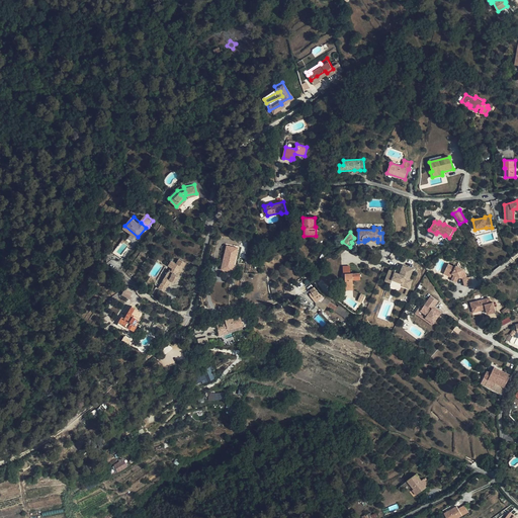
[(239,248),(227,245),(221,271),(234,273),(239,248)]
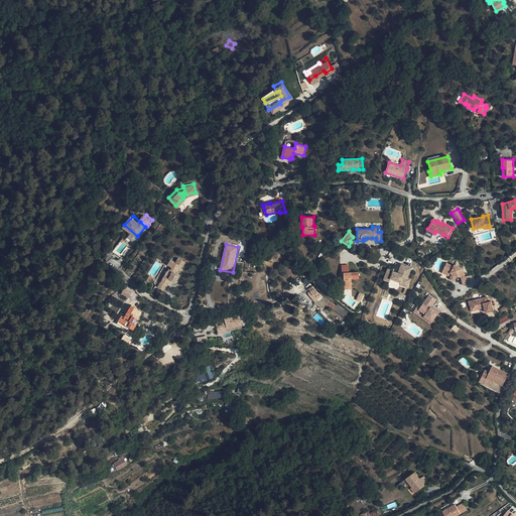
[(179,271),(185,262),(178,258),(175,263),(170,259),(167,264),(170,266),(171,267),(170,269),(168,268),(157,286),(162,289),(165,285),(165,286),(169,280),(172,281),(177,274),(175,273),(177,270),(179,271)]
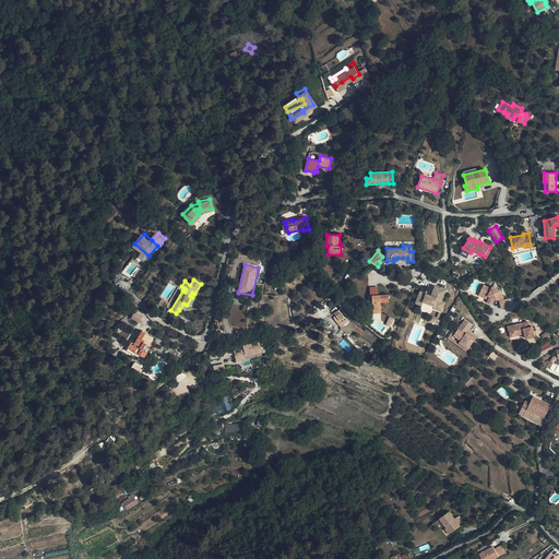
[(496,288),(489,283),(480,294),(487,298),(489,296),(491,297),(496,301),(497,302),(506,294),(497,286),(496,288)]
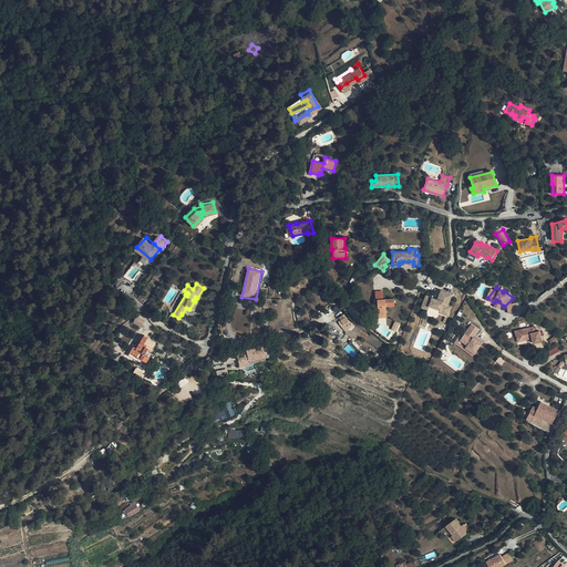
[(452,294),(442,290),(439,298),(437,299),(426,296),(422,308),(428,310),(429,308),(430,306),(441,310),(440,312),(447,316),(452,306),(447,305),(452,294)]
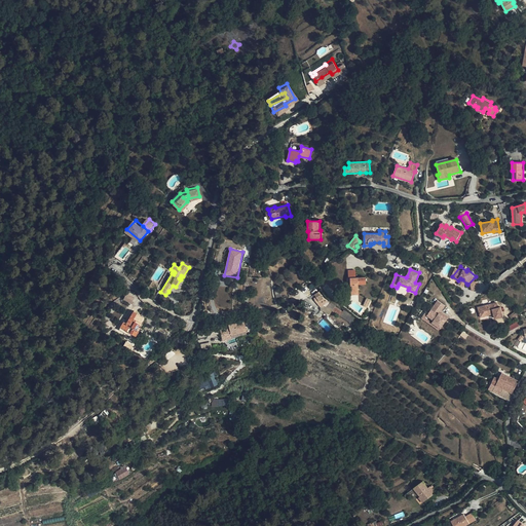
[(353,277),(353,270),(349,270),(349,277),(350,277),(351,292),(359,292),(359,284),(366,284),(366,277),(353,277)]
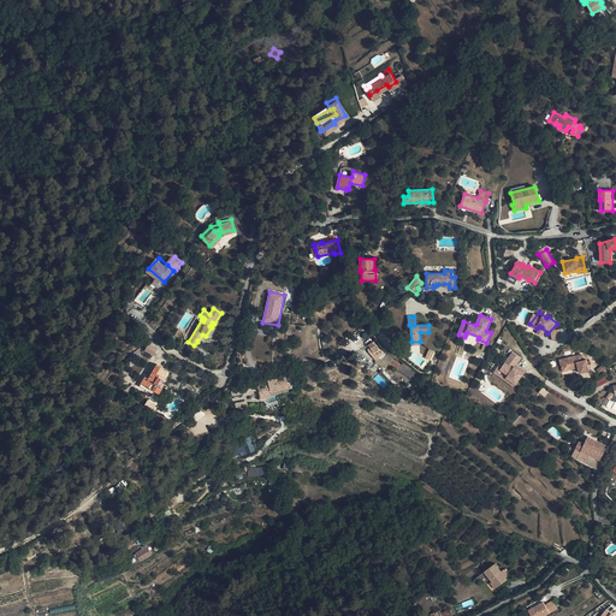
[(379,349),(374,342),(368,345),(371,347),(368,349),(369,351),(375,359),(378,356),(379,357),(383,354),(384,353),(383,351),(379,349)]
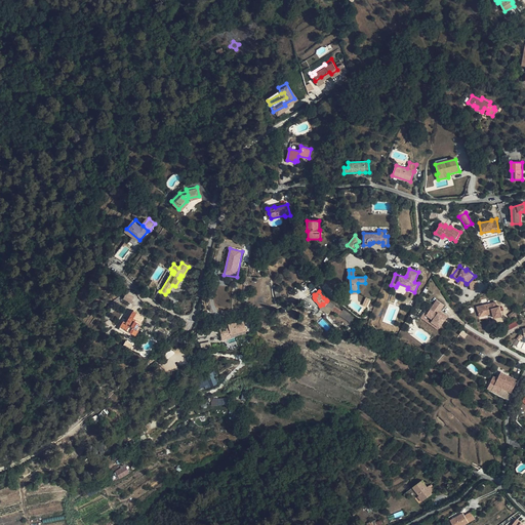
[(126,293),(123,299),(131,304),(134,297),(126,293)]
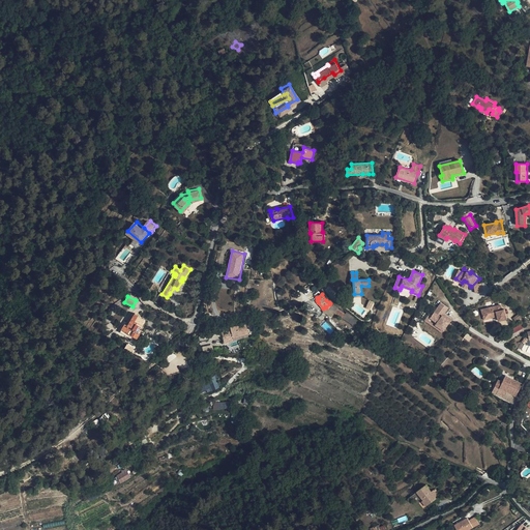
[(432,315),(429,318),(436,323),(435,324),(443,330),(450,321),(443,315),(444,313),(448,308),(441,302),(432,315)]
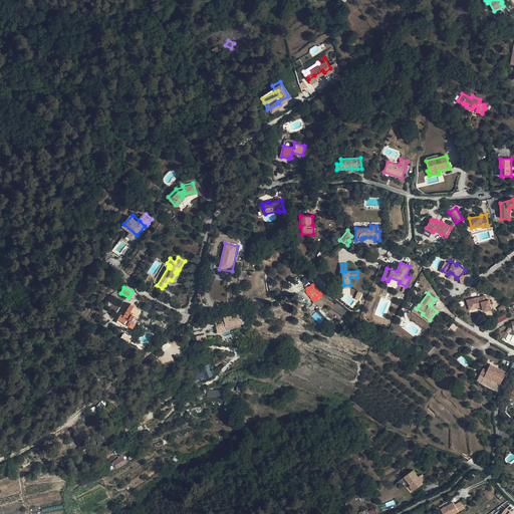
[(487,301),(486,296),(467,300),(470,310),(483,307),(484,311),(492,309),(490,300),(487,301)]
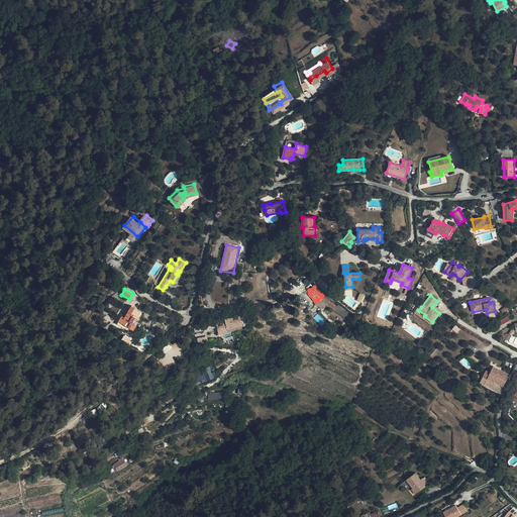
[(418,310),(421,307),(418,305),(414,310),(430,324),(432,322),(424,316),(425,315),(418,310)]
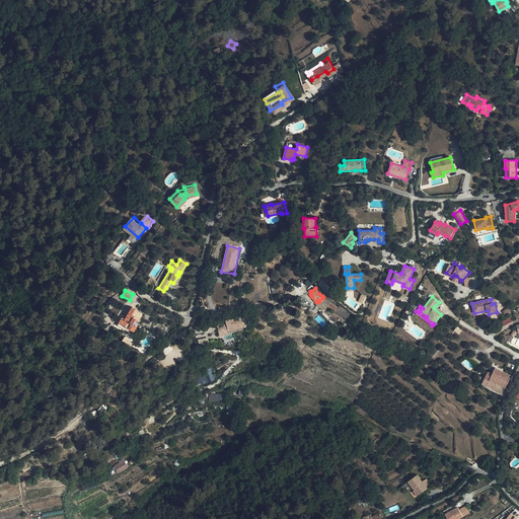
[(133,313),(128,310),(122,322),(120,321),(116,328),(131,336),(135,329),(131,327),(135,320),(134,318),(131,316),(133,313)]
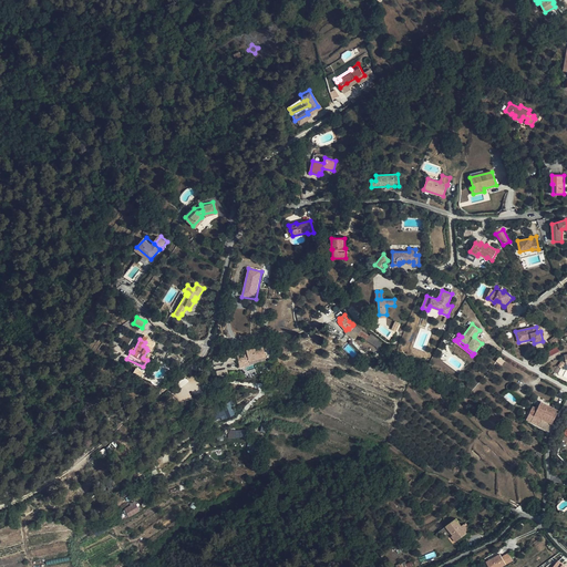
[(261,343),(245,349),(246,350),(248,360),(265,354),(261,343)]
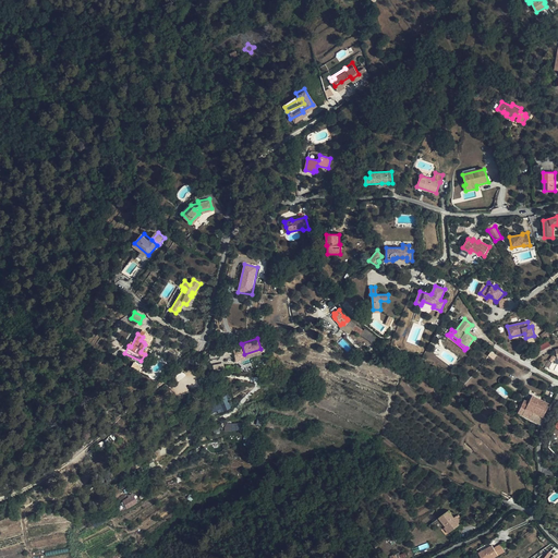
[(244,354),(242,344),(231,348),(235,360),(245,356),(244,354)]
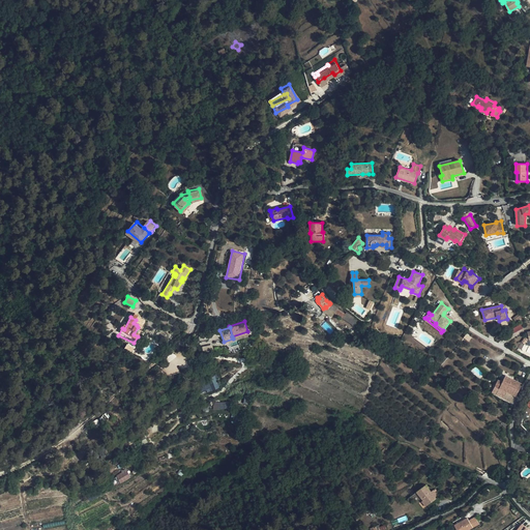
[(201,393),(219,388),(215,376),(197,382),(201,393)]
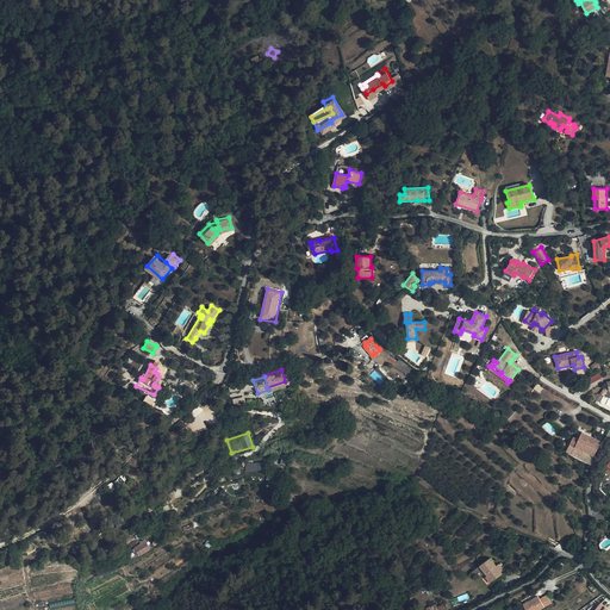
[(579,440),(576,447),(572,454),(593,465),(597,459),(597,458),(596,456),(595,455),(598,449),(591,446),(595,439),(583,433),(579,440)]
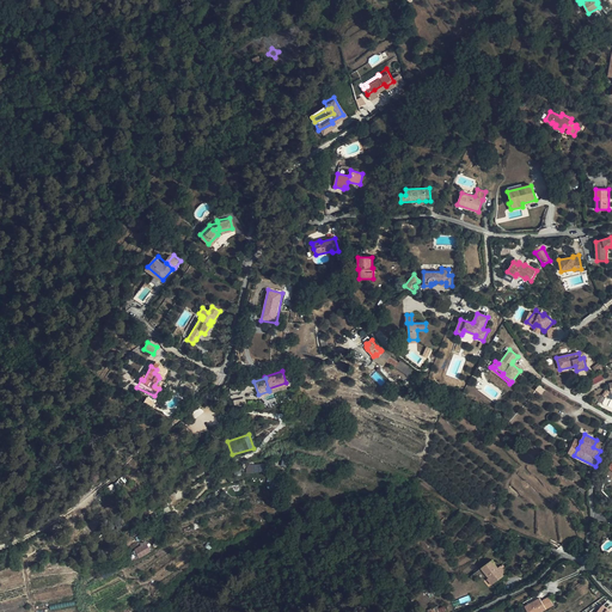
[(593,447),(600,451),(604,444),(597,440),(593,447)]
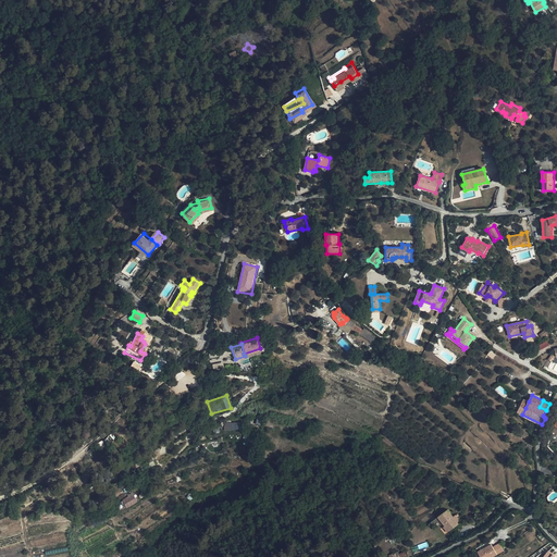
[(224,423),(224,431),(239,430),(239,422),(224,423)]
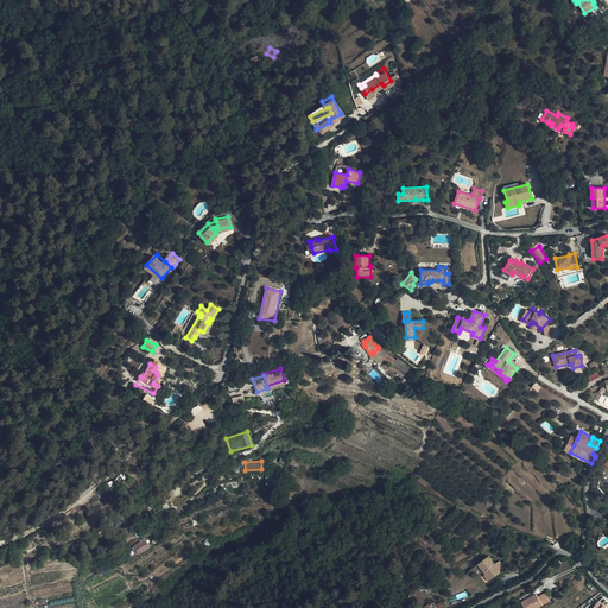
[(118,479),(122,483),(127,479),(122,474),(118,479)]
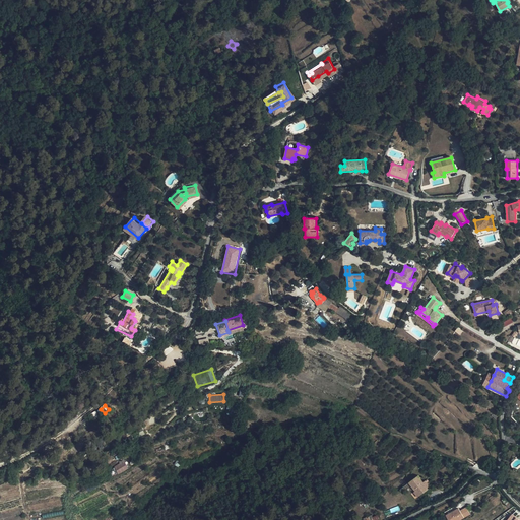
[(129,468),(125,460),(114,466),(118,474),(129,468)]
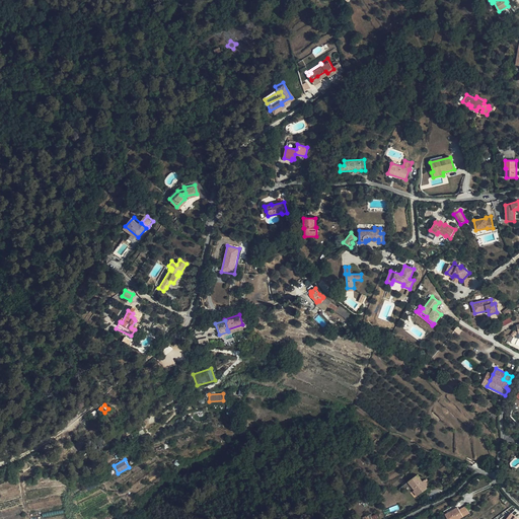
[(409,483),(417,495),(429,486),(425,479),(421,482),(417,476),(409,483)]
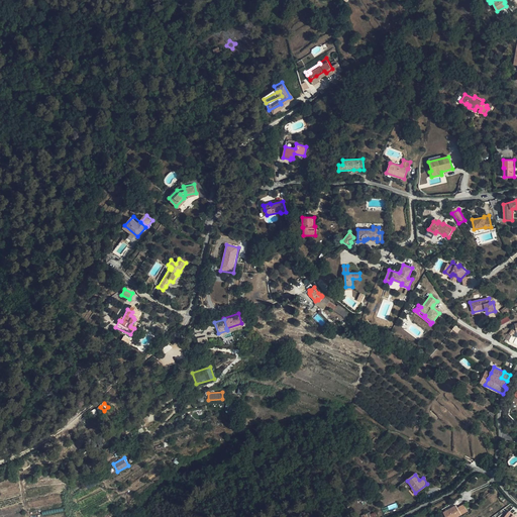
[(457,507),(461,515),(468,511),(463,504),(457,507)]
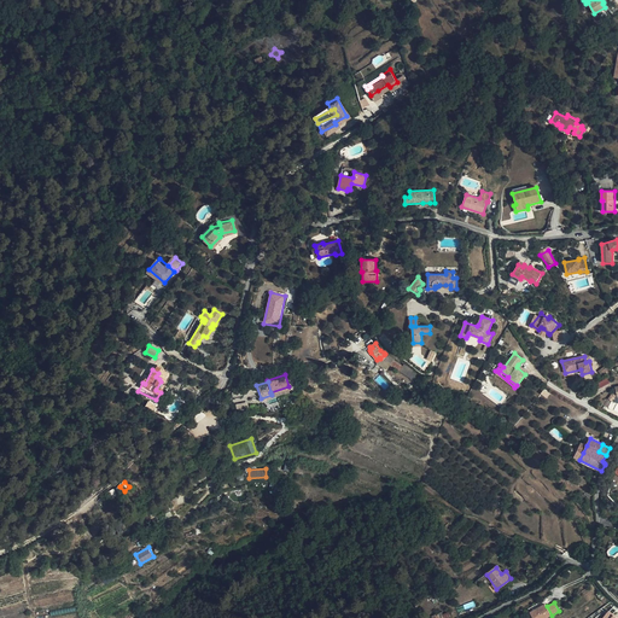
[(532,617),(546,617),(552,616),(547,606),(546,604),(530,612),(532,617)]
